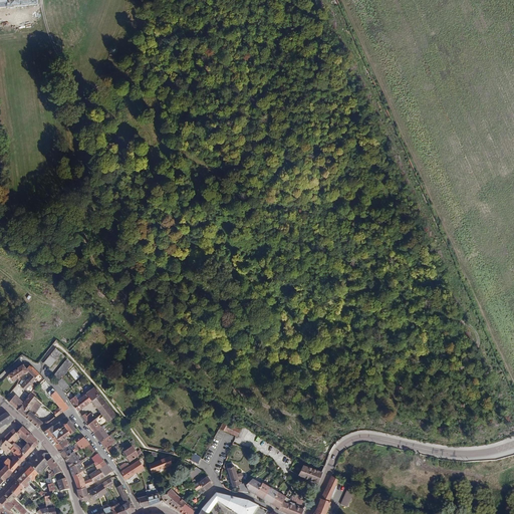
[(44,362),(49,367),(61,352),(55,348),(44,362)]
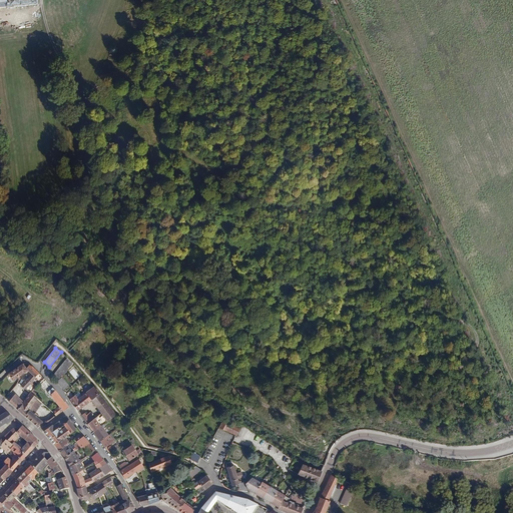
[(54,375),(59,379),(61,377),(73,363),(67,358),(54,375)]
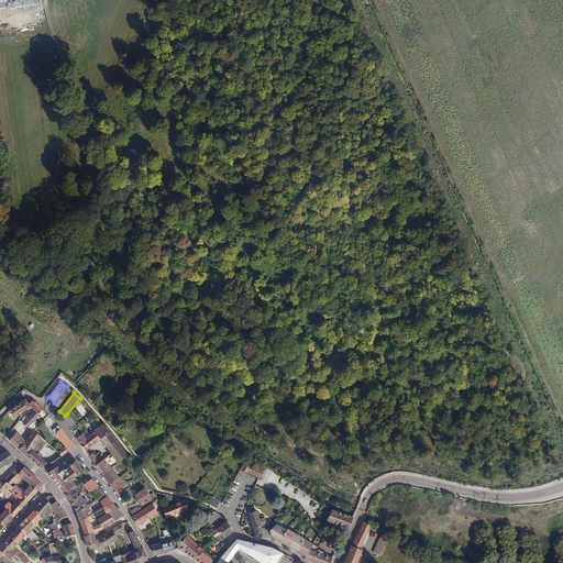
[(10,410),(14,417),(19,414),(21,418),(22,416),(22,411),(30,406),(29,405),(25,399),(10,410)]
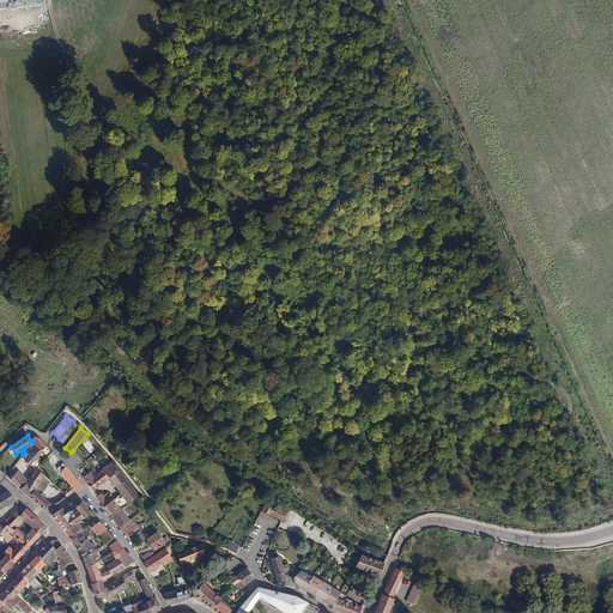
[(28,435),(31,441),(32,442),(38,448),(43,451),(40,454),(42,456),(46,460),(47,457),(48,457),(53,451),(38,438),(35,436),(31,435),(28,435)]
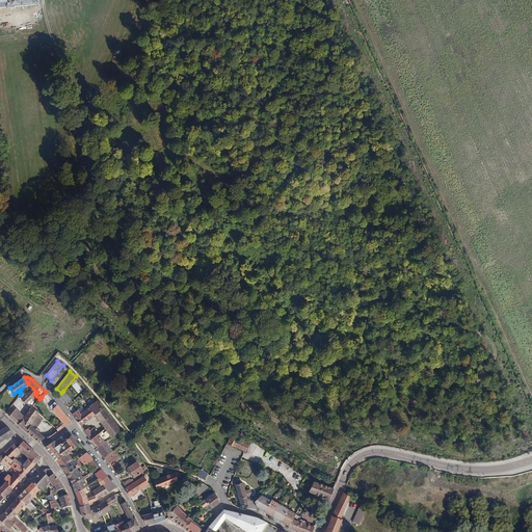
[(78,393),(82,390),(76,383),(72,387),(78,393)]
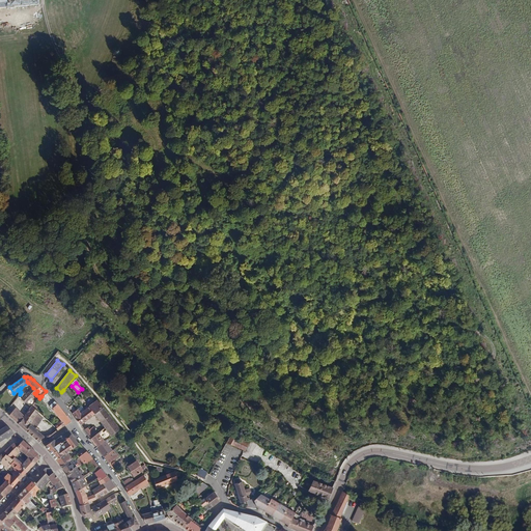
[(58,395),(65,403),(72,398),(63,390),(61,392),(58,395)]
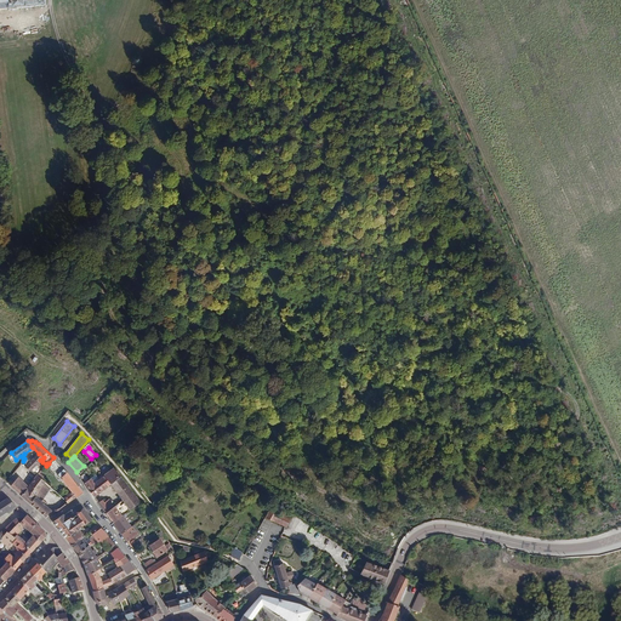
[(53,457),(49,463),(51,467),(52,466),(58,474),(61,478),(73,491),(64,499),(68,503),(77,497),(83,493),(67,472),(56,461),(53,457)]
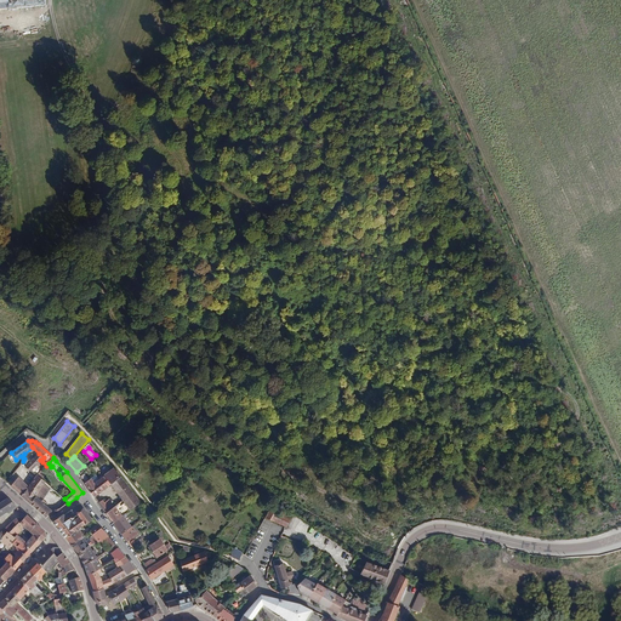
[(38,462),(34,459),(26,467),(30,471),(36,476),(44,467),(40,465),(43,462),(40,460),(38,462)]
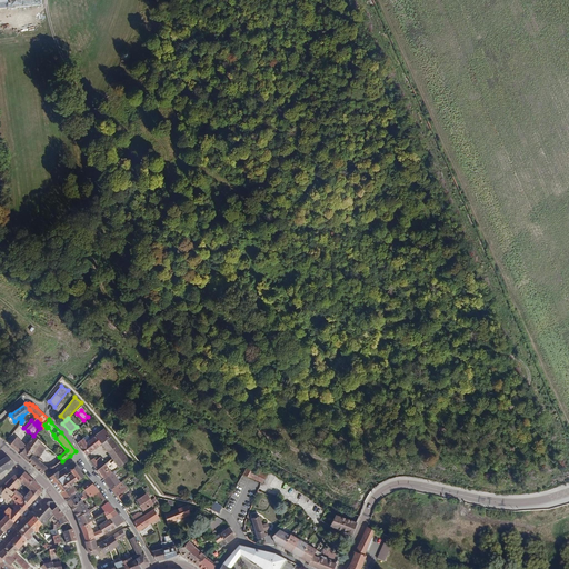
[(91,439),(97,448),(101,443),(111,437),(105,429),(91,439)]
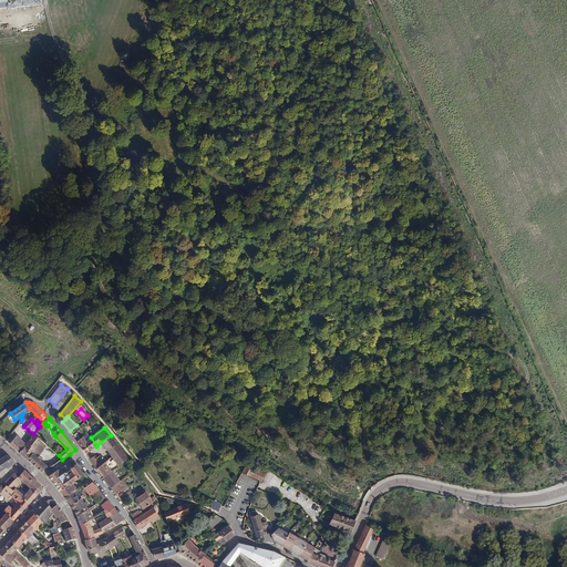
[(19,452),(28,460),(33,453),(41,441),(42,440),(33,434),(27,445),(19,452)]
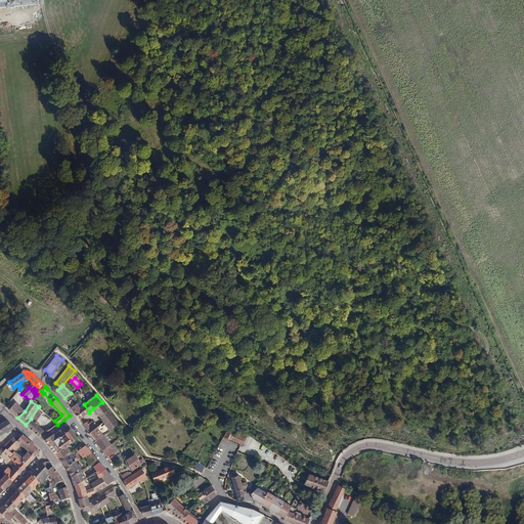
[(9,410),(17,418),(25,411),(15,402),(9,410)]
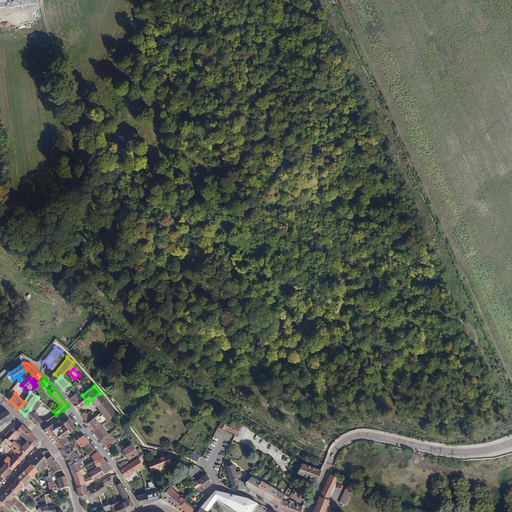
[(91,399),(95,404),(101,412),(103,415),(108,420),(116,414),(103,397),(100,393),(91,399)]
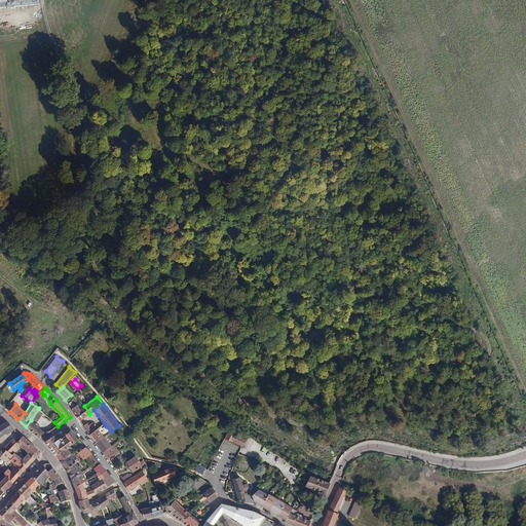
[(72,409),(80,420),(89,414),(84,406),(80,409),(77,406),(72,409)]
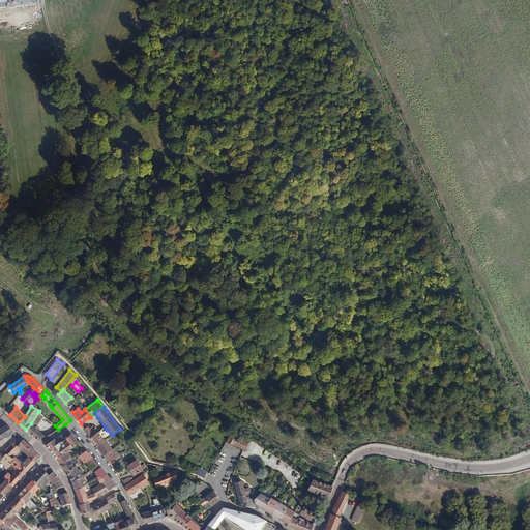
[(43,416),(38,412),(31,423),(26,430),(39,441),(43,437),(43,436),(39,431),(40,430),(36,427),(43,416)]
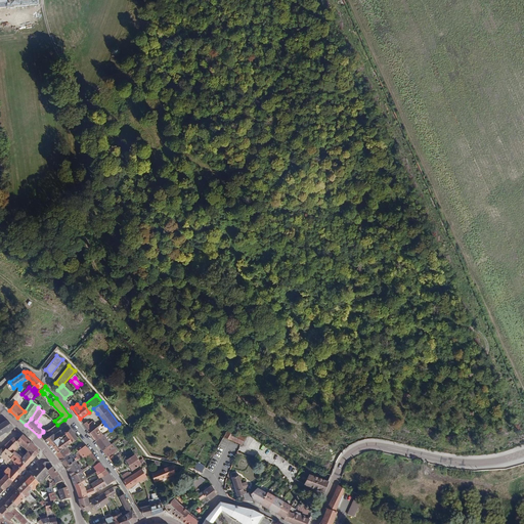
[(0,455),(0,456),(6,450),(7,449),(8,449),(13,443),(17,447),(19,444),(25,449),(31,442),(23,435),(17,441),(14,438),(0,450),(0,435),(13,428),(6,422),(0,425),(0,455)]
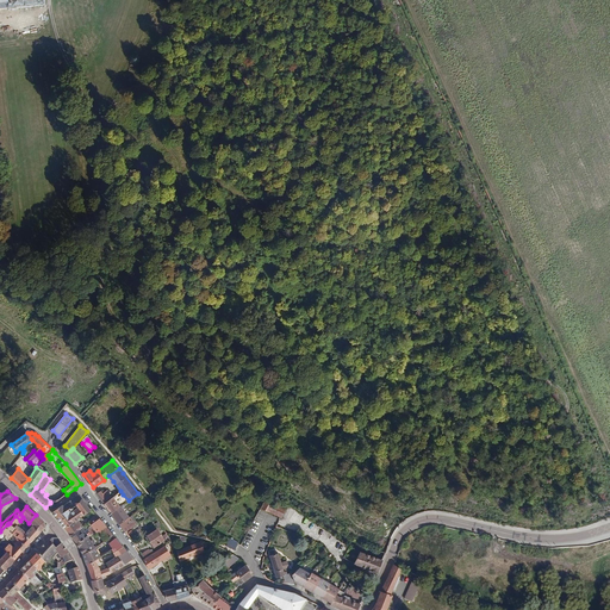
[(53,512),(64,528),(78,520),(89,511),(82,502),(82,500),(78,495),(53,512)]
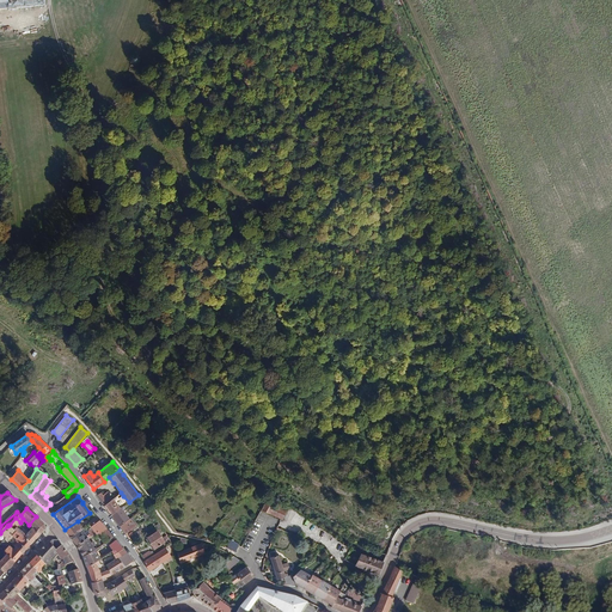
[(104,506),(111,515),(121,507),(122,508),(129,502),(123,496),(118,499),(117,496),(111,500),(112,500),(104,506)]
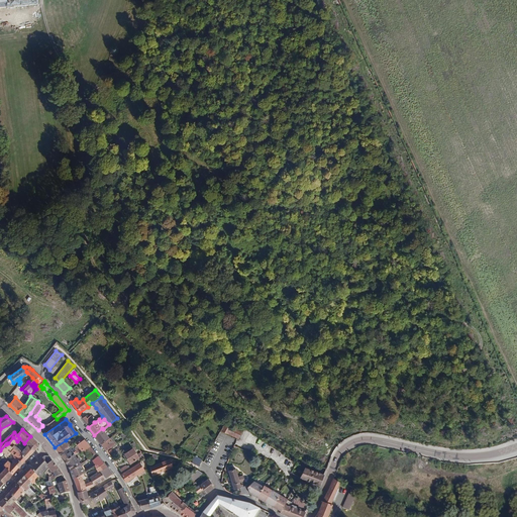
[(234,424),(227,420),(221,430),(237,438),(238,438),(241,432),(232,428),(234,424)]
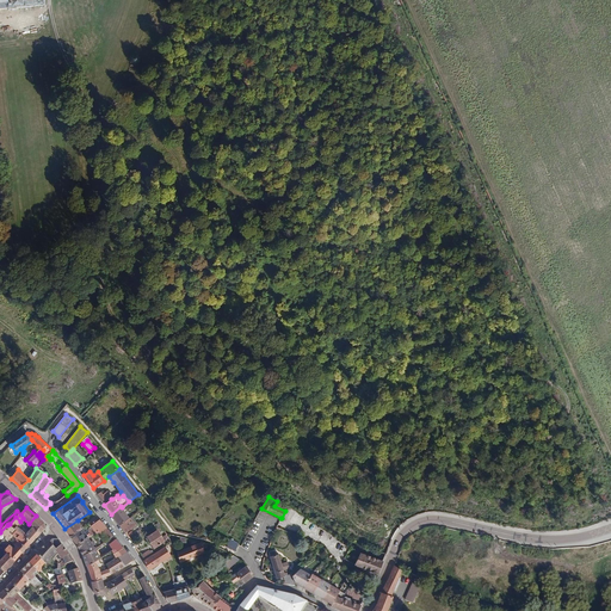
[(23,505),(17,511),(20,514),(26,507),(23,505)]
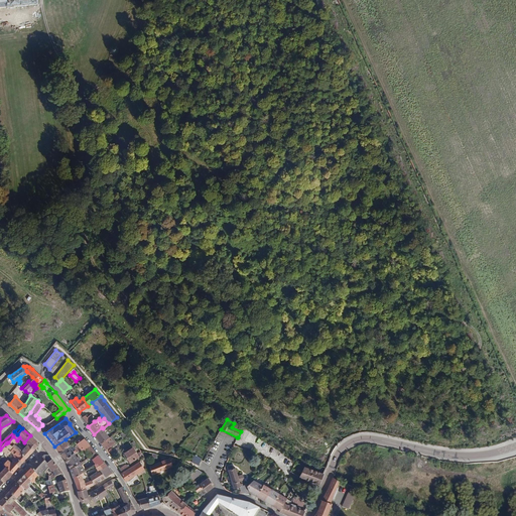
[(94,434),(101,443),(110,437),(103,428),(102,427),(94,434)]
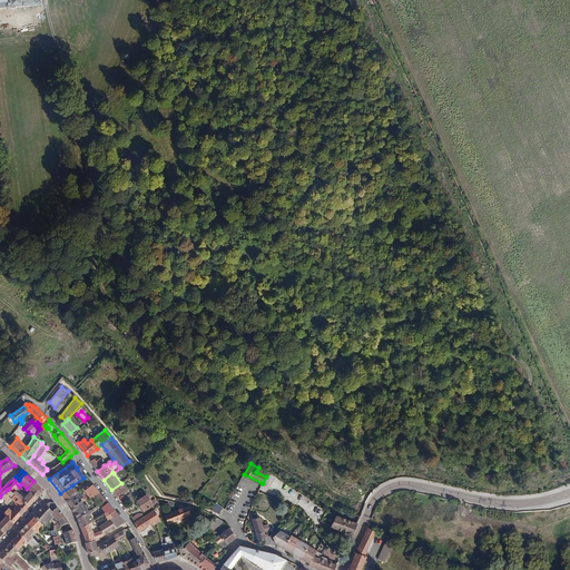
[(130,477),(136,484),(143,480),(137,472),(130,477)]
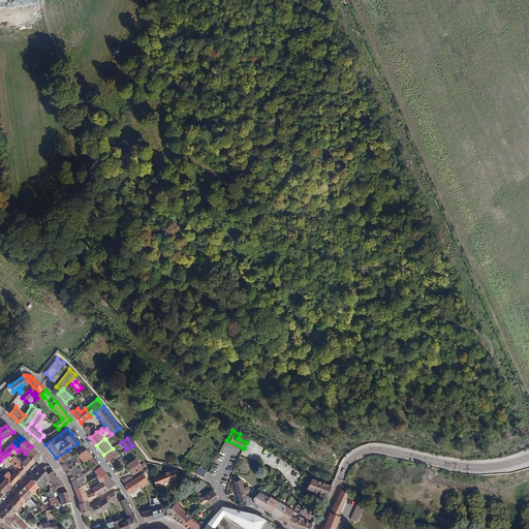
[(25,454),(28,456),(28,457),(34,463),(38,459),(38,454),(31,446),(25,454)]
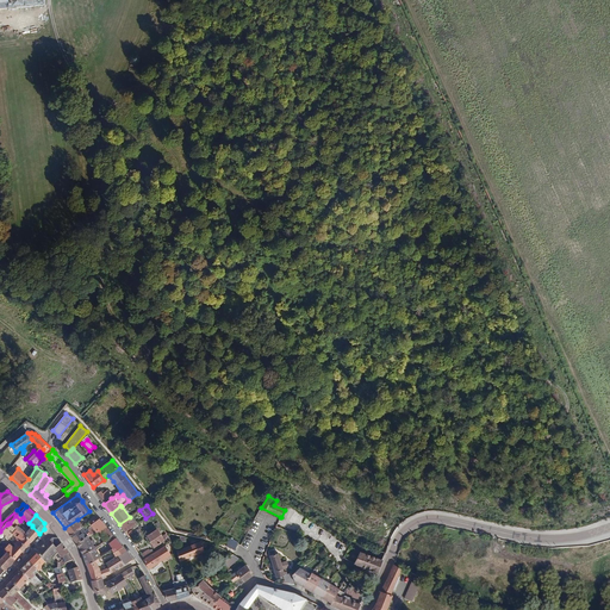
[(88,521),(89,522),(92,524),(99,518),(95,515),(88,521)]
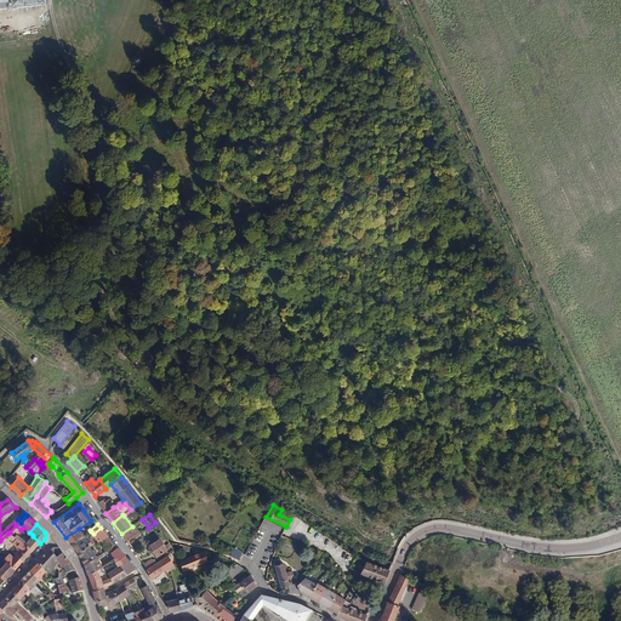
[(10,533),(17,540),(30,554),(40,543),(33,536),(29,540),(27,543),(17,535),(22,531),(21,530),(16,525),(10,533)]
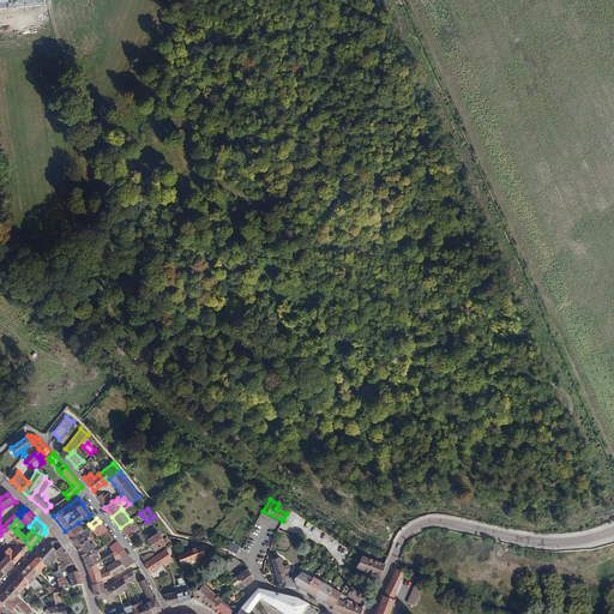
[(120,528),(126,536),(137,529),(131,521),(120,528)]
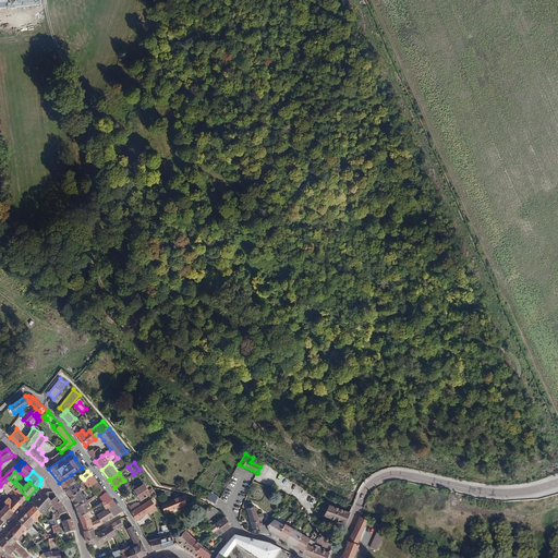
[(97,482),(91,474),(84,480),(85,483),(88,487),(91,486),(97,482)]
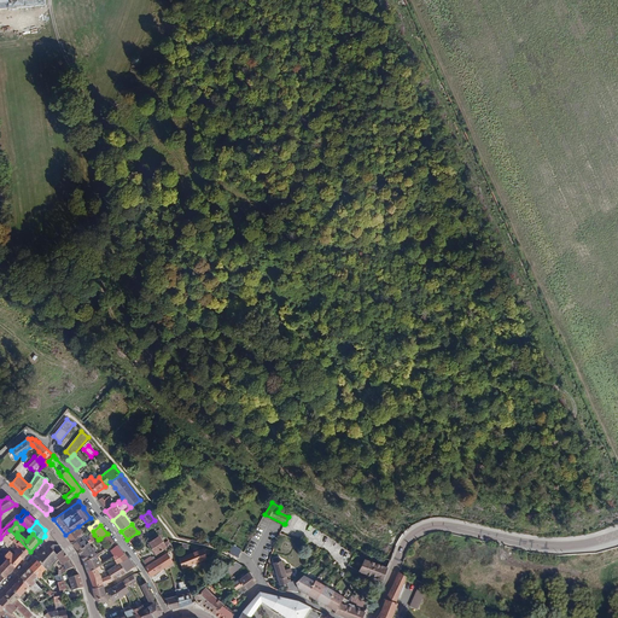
[(65,535),(71,543),(81,536),(83,535),(82,532),(79,526),(65,535)]
